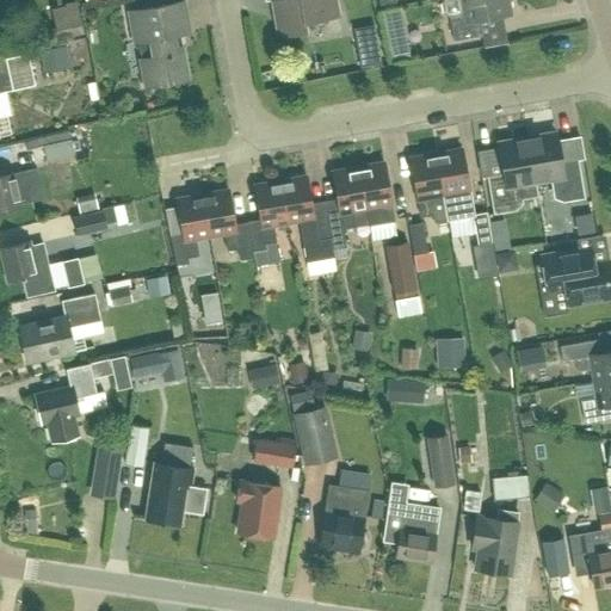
[(273,0),(271,1),(277,37),(306,32),(304,23),(339,17),(335,0),(273,0)]
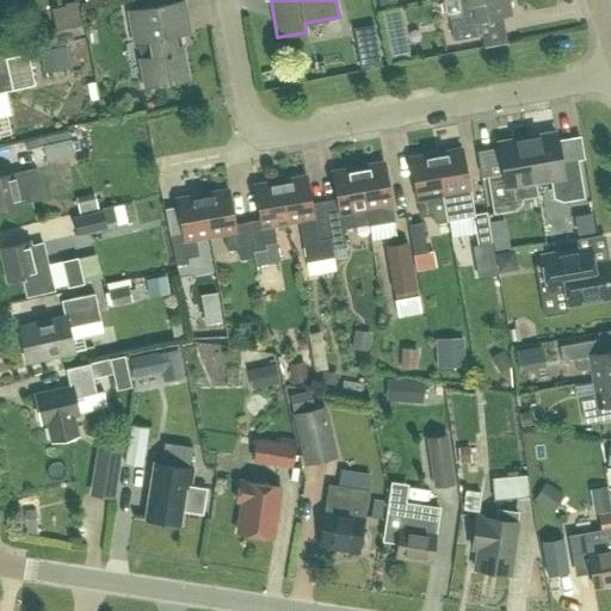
[(432,0),(437,19),(450,17),(452,17),(464,14),(461,0),(432,0)]
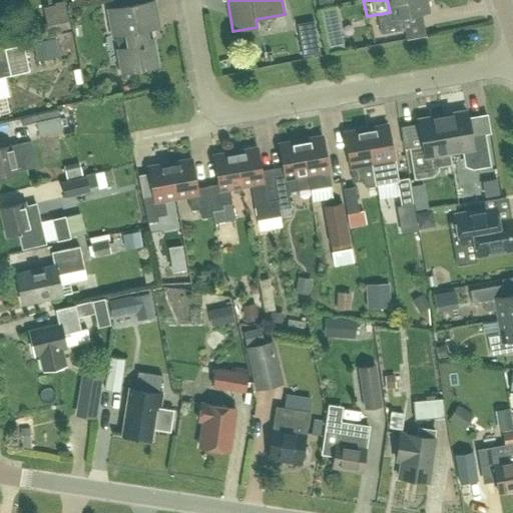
[(403,19),(431,14),(427,0),(387,0),(390,12),(380,14),(378,14),(382,34),(405,30),(403,19)]
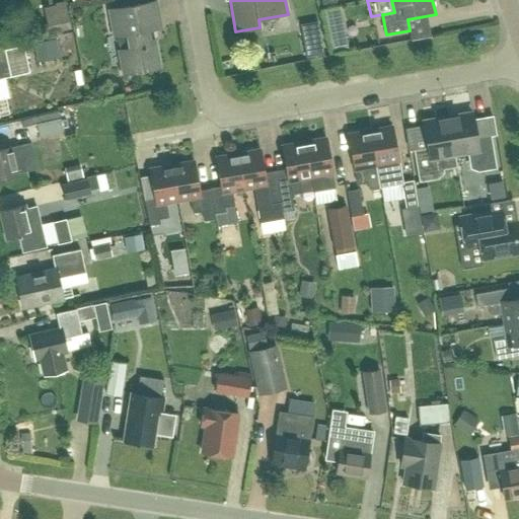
[(123,74),(159,67),(154,40),(149,41),(147,30),(160,27),(155,1),(108,10),(114,36),(127,34),(130,49),(119,51),(123,74)]
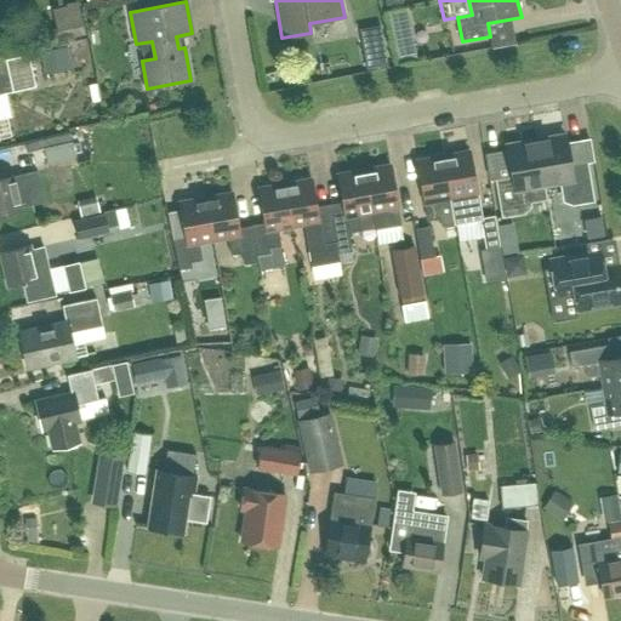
[(61,40),(87,34),(80,4),(53,9),(61,40)]
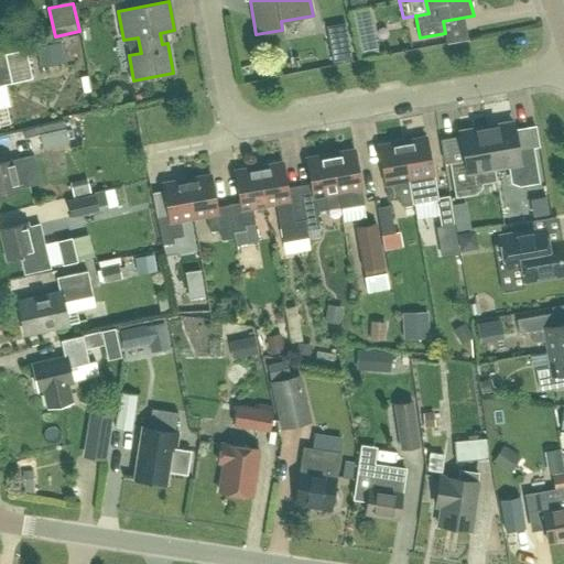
[(373,36),(369,38),(367,26),(371,25),(371,24),(369,10),(354,13),(361,54),(377,52),(373,38),(373,36)]
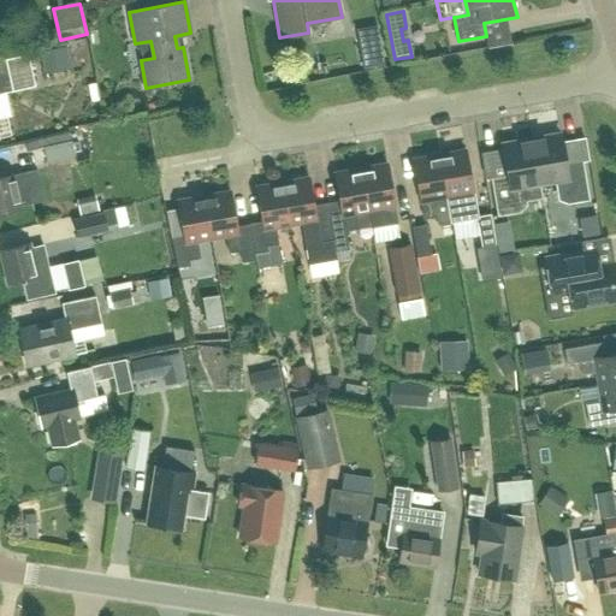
[(362,48),(365,66),(384,63),(380,45),(362,48)]
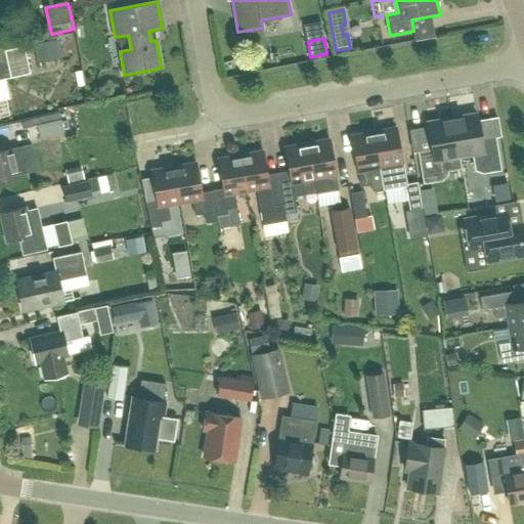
[(34,45),(38,61),(59,56),(55,40),(34,45)]
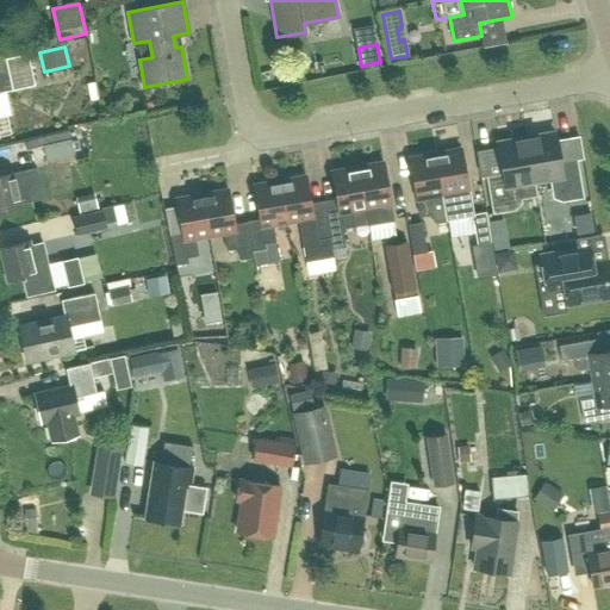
[(0,93),(12,91),(35,86),(27,55),(5,60),(0,61),(0,93)]
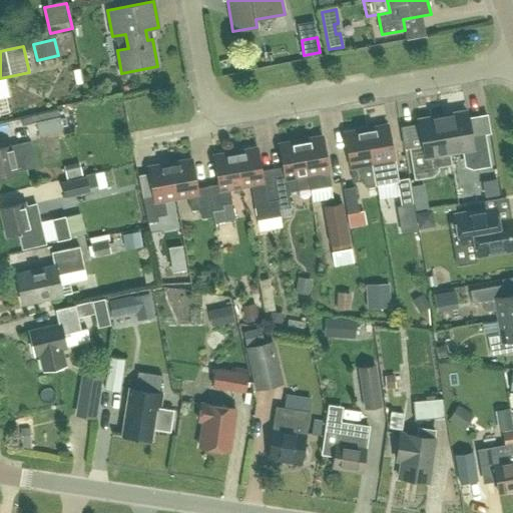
[(59,110),(22,118),(23,126),(38,123),(40,134),(63,129),(59,110)]
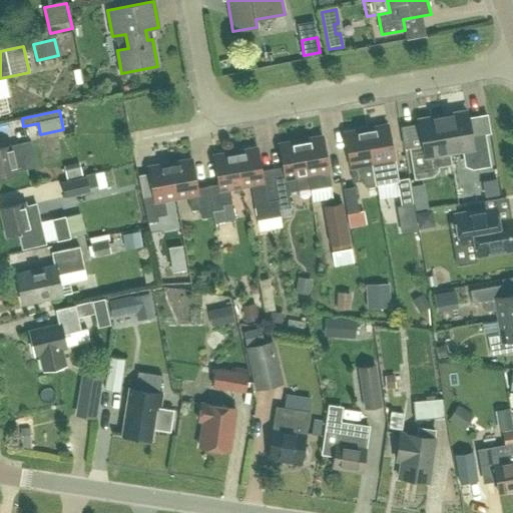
[(449,153),(462,151),(466,170),(490,166),(484,135),(470,138),(466,111),(442,115),(449,153)]
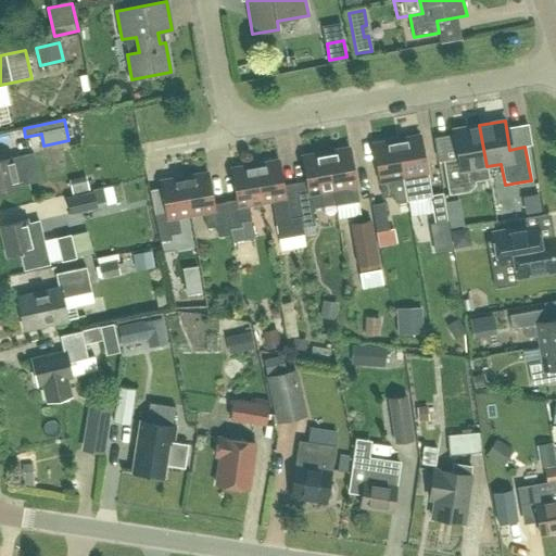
[(475,190),(471,168),(487,166),(479,125),(453,129),(458,159),(443,161),(449,194),(475,190)]
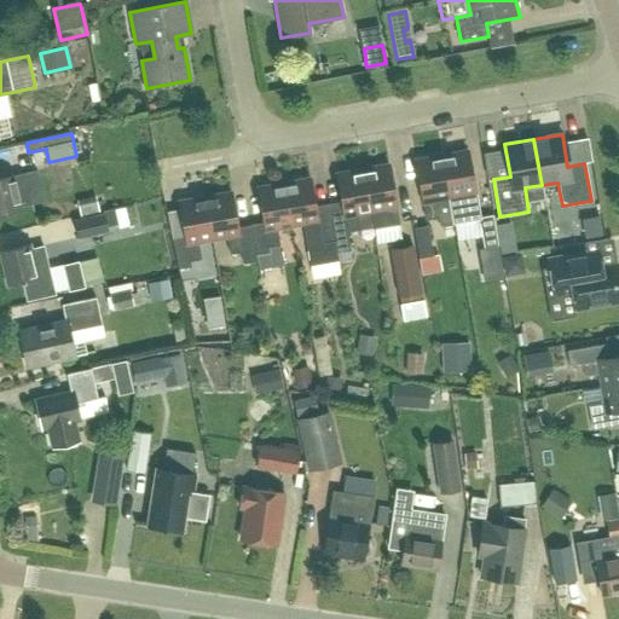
[(478,210),(467,150),(441,155),(449,198),(453,224),(460,223),(469,221),(468,215),(468,213),(473,212),(478,210)]
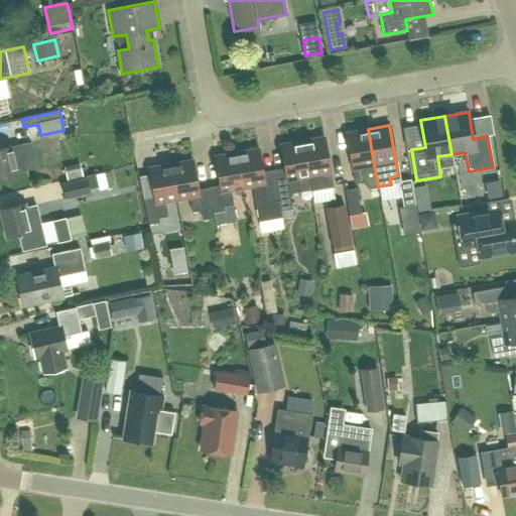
[(368,129),(346,133),(355,183),(365,181),(362,167),(374,165),(368,129)]
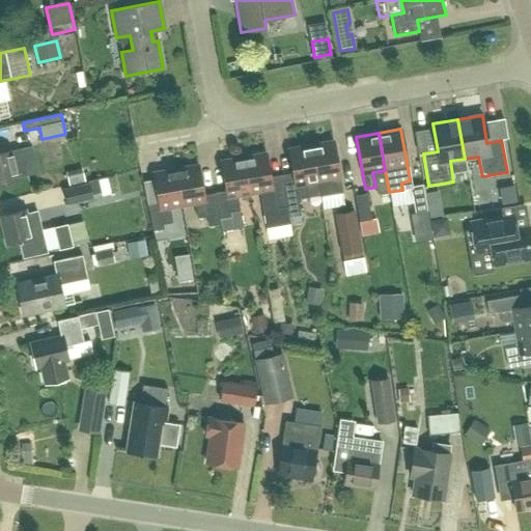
[(322,196),(332,194),(342,193),(333,141),(310,145),(317,182),(318,182),(322,196)]
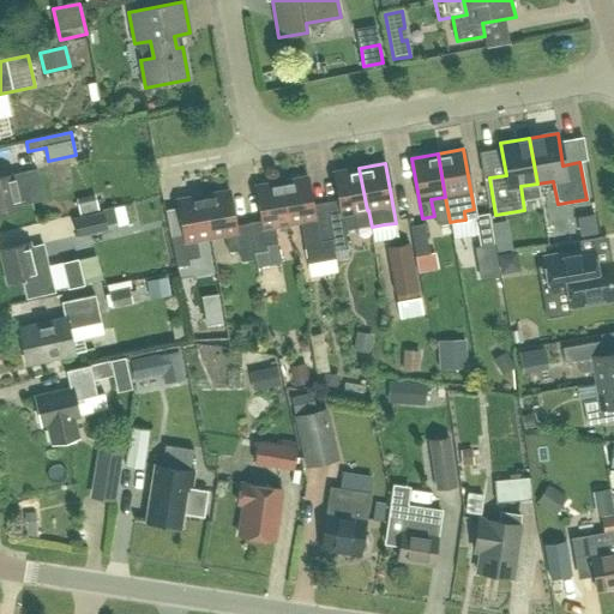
[(357,228),(355,212),(367,210),(359,168),(333,173),(339,208),(326,210),(331,240),(333,251),(336,251),(347,248),(344,230),(357,228)]
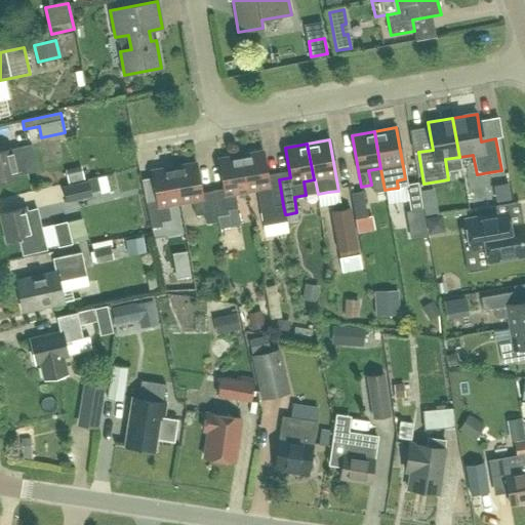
[(38,171),(32,146),(11,150),(11,149),(0,151),(0,180),(18,176),(18,175),(38,171)]
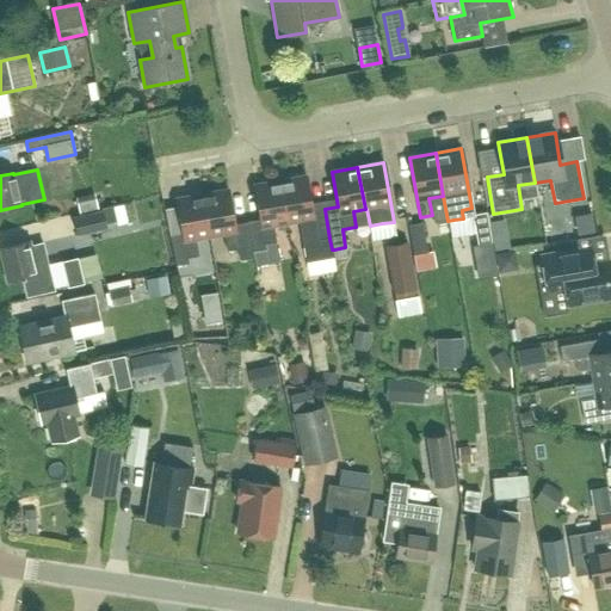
[(332,250),(329,239),(325,209),(312,211),(306,176),(279,180),(287,223),(300,221),(308,261),(335,257),(334,250),(332,250)]
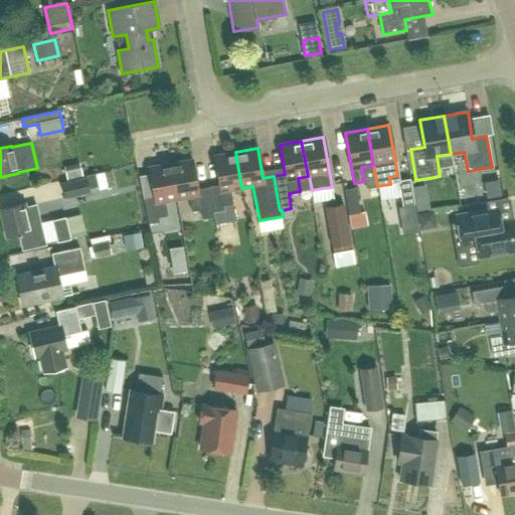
[(235,152),(214,156),(219,185),(208,187),(212,212),(223,210),(223,206),(232,204),(229,190),(241,188),(235,152)]
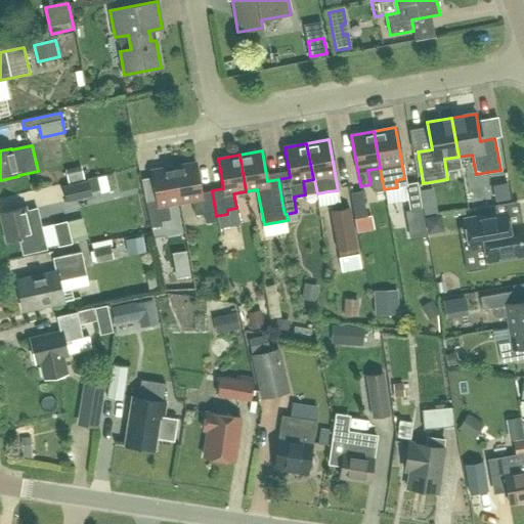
[(201,192),(195,163),(173,167),(179,203),(191,201),(194,215),(204,214),(206,223),(217,221),(216,216),(212,190),(201,192)]
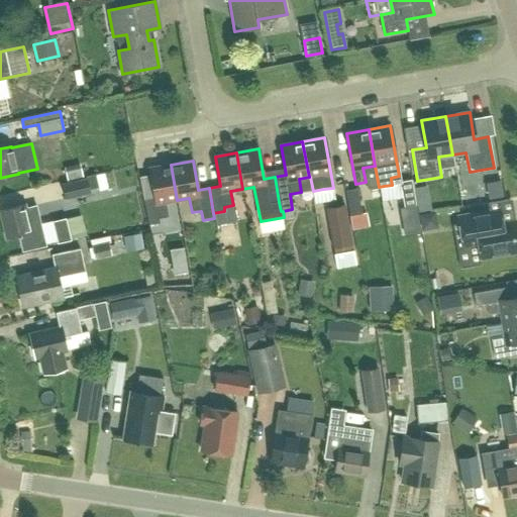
[(65,168),(68,180),(82,176),(79,164),(65,168)]
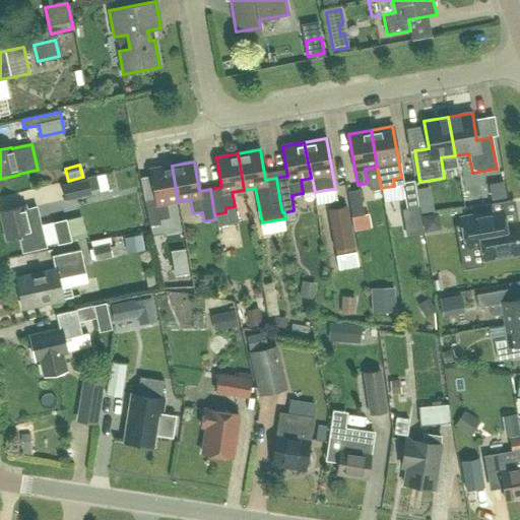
[(172,166),(149,170),(155,199),(144,201),(149,225),(159,224),(158,219),(169,217),(166,203),(178,201),(172,166)]
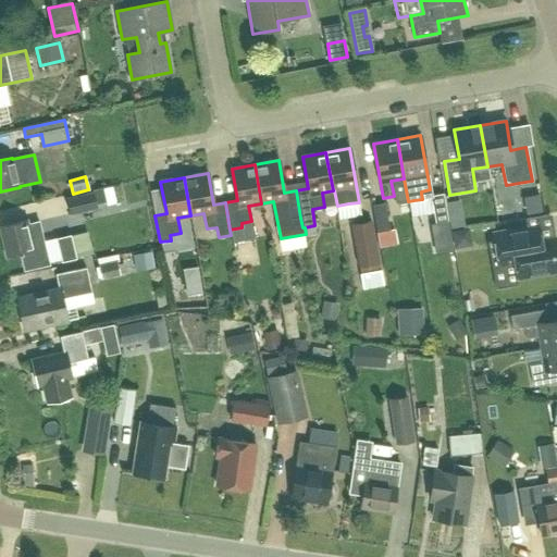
[(110,182),(111,201),(123,200),(122,182),(110,182)]
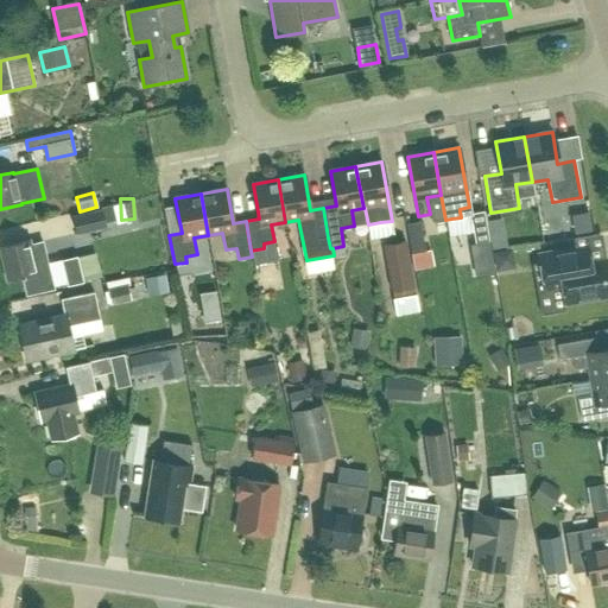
[(102,211),(106,222),(115,220),(112,204),(101,207),(102,211)]
